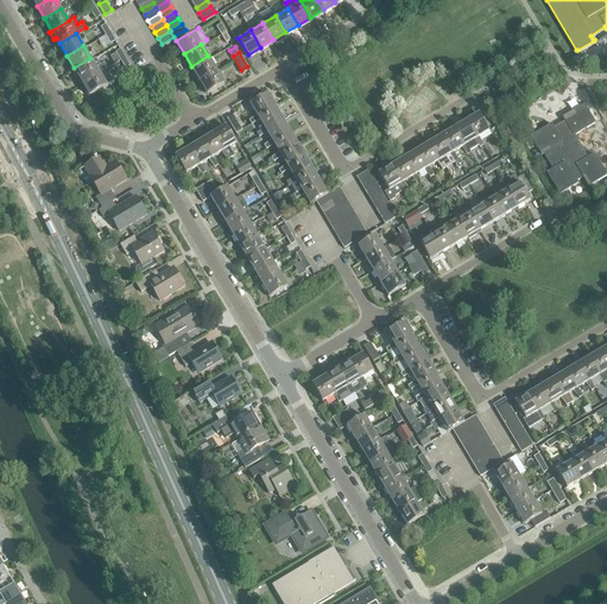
[(95,56),(90,58),(74,68),(73,69),(76,76),(78,75),(81,81),(99,70),(106,65),(103,59),(99,62),(95,56)]
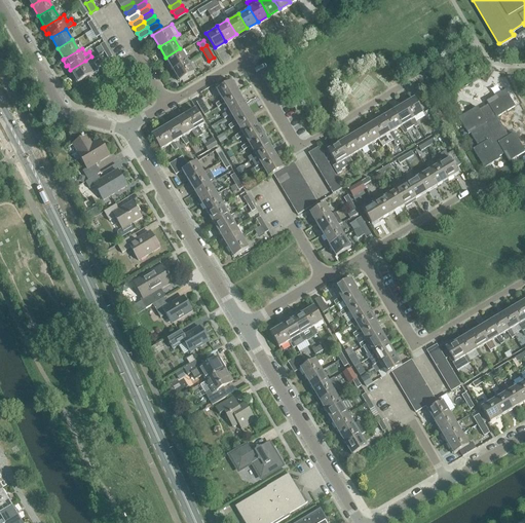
[(187,60),(180,48),(165,58),(172,68),(187,60)]
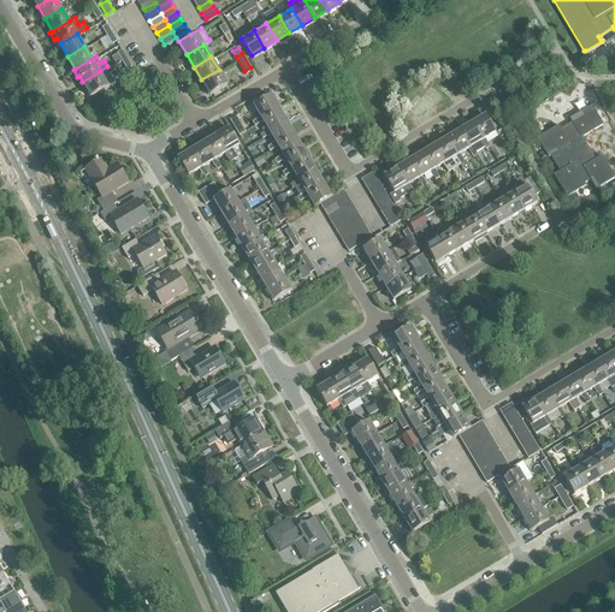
[(226,82),(219,70),(201,79),(210,93),(226,82)]
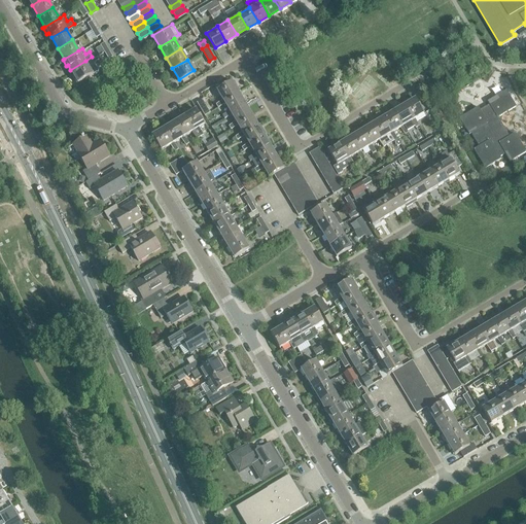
[(77,80),(92,72),(85,61),(70,70),(77,80)]
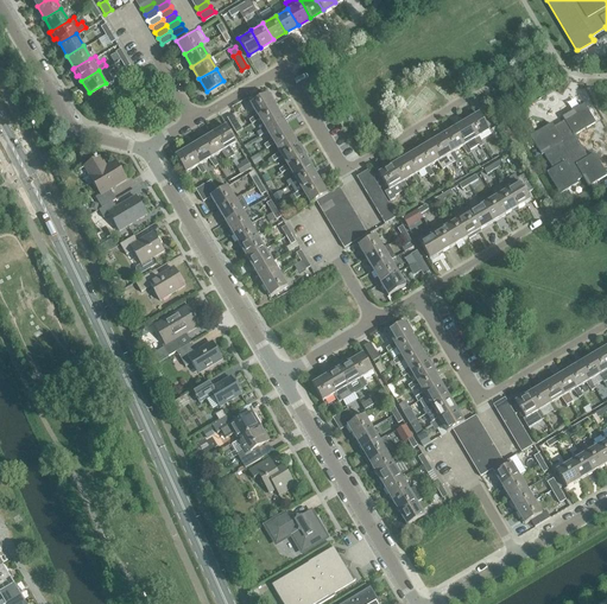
[(270,96),(266,91),(250,101),(255,112),(257,114),(274,105),(274,103),(276,102),(272,95),(270,96)]
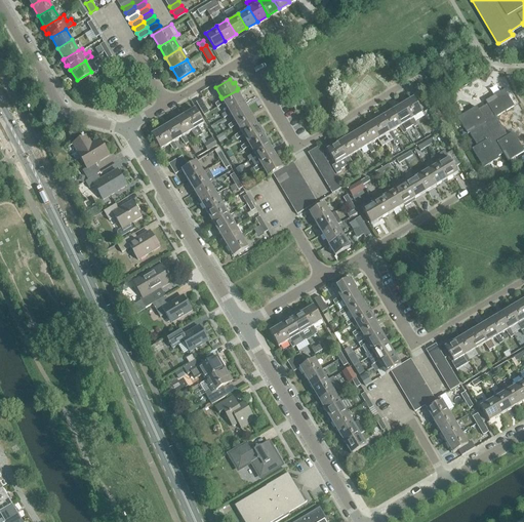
[(469,130),(476,144),(471,147),(482,165),(498,156),(497,154),(502,151),(507,159),(523,149),(512,130),(507,133),(494,115),(513,104),(504,88),(485,98),(486,102),(482,105),(483,106),(478,109),(475,105),(456,116),(467,131),(469,130)]
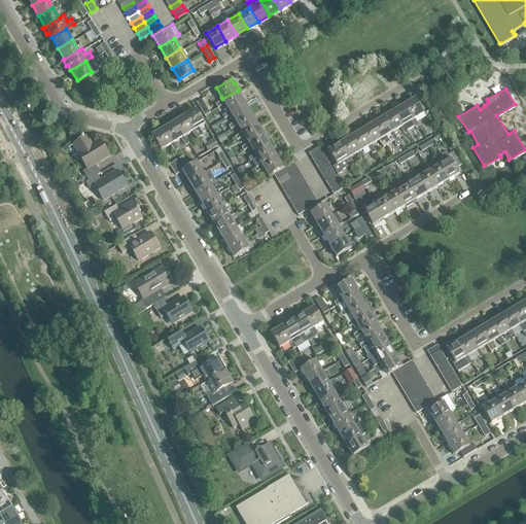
[(215,102),(217,105),(224,101),(229,108),(230,110),(244,101),(238,91),(222,99),(221,97),(215,102)]
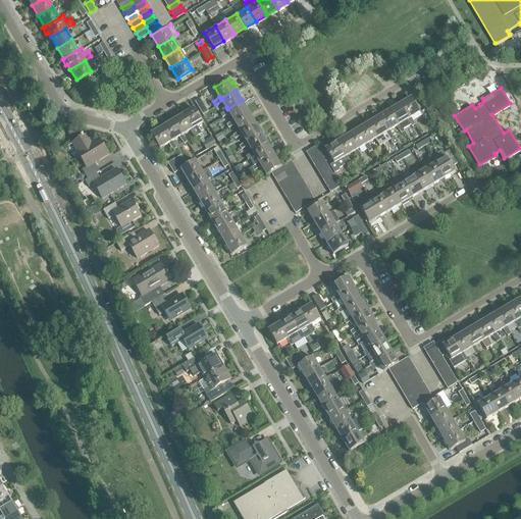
[(202,112),(207,109),(199,96),(194,99),(202,112)]
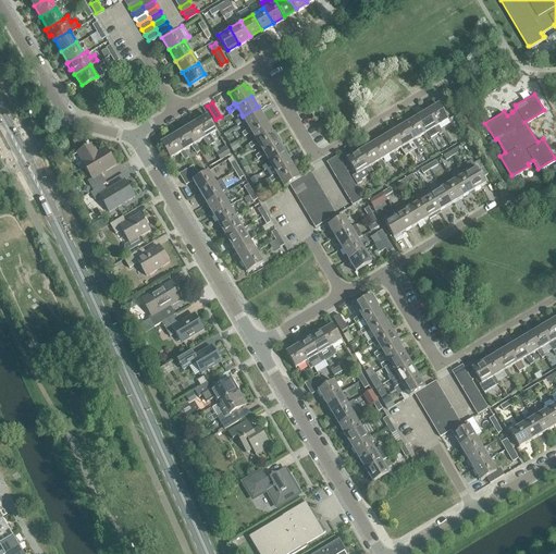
[(433,125),(439,133),(442,131),(437,123),(447,118),(437,102),(425,109),(435,124),(433,125)]
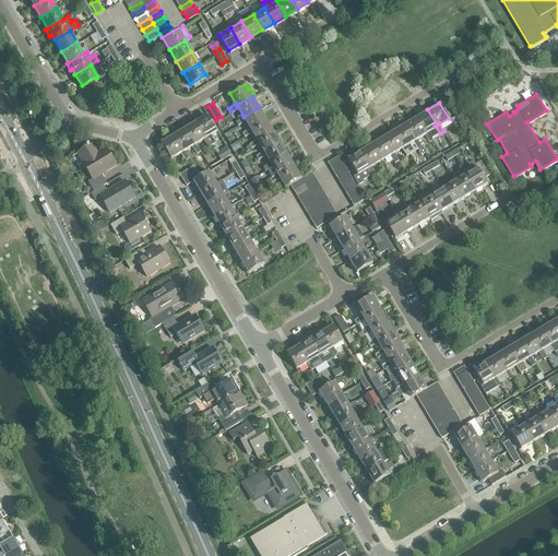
[(244,117),(242,115),(235,119),(237,123),(239,122),(244,130),(249,126),(250,128),(265,118),(259,107),(244,117)]
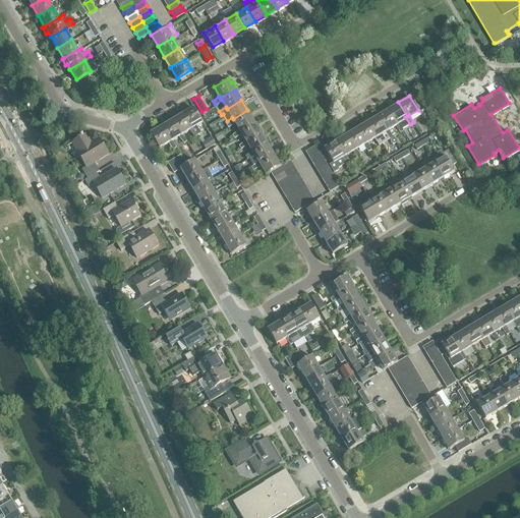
[(396,123),(395,124),(399,130),(403,128),(398,121),(405,117),(407,116),(398,102),(388,108),(396,123)]
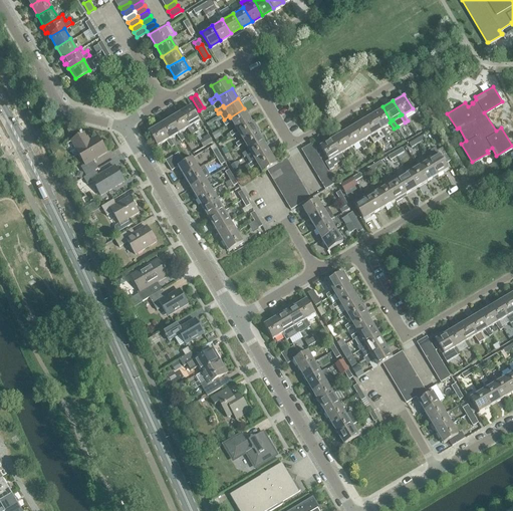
[(180,110),(188,124),(186,126),(191,133),(197,130),(193,122),(199,118),(190,104),(180,110)]
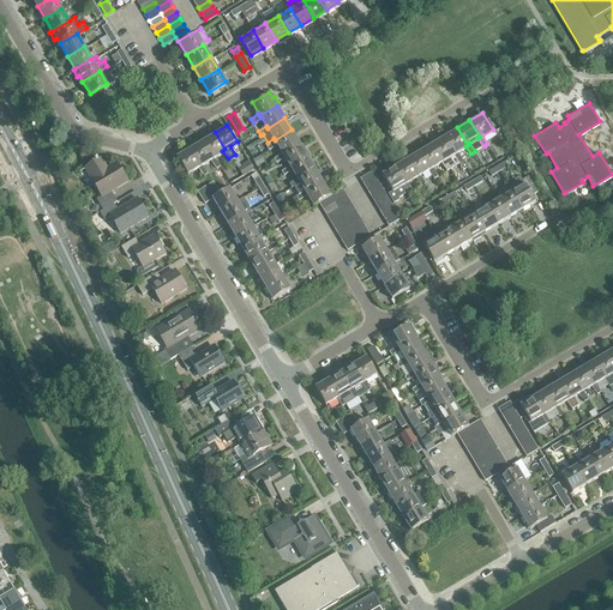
[(467,145),(457,127),(444,136),(455,152),(452,153),(458,161),(462,158),(457,151),(466,146),(467,145)]
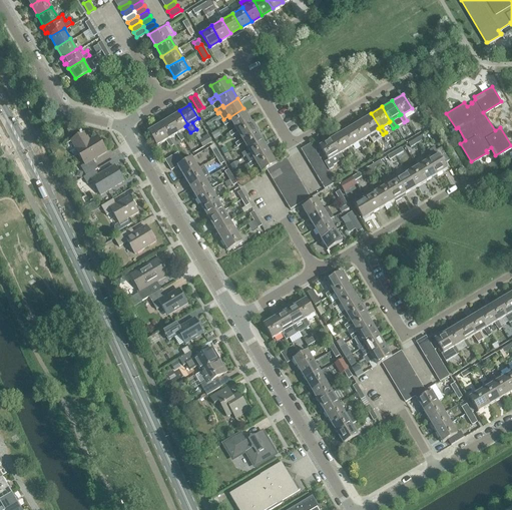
[(228,115),(223,119),(221,120),(223,123),(230,119),(234,126),(235,127),(249,119),(243,108),(229,117),(228,115)]
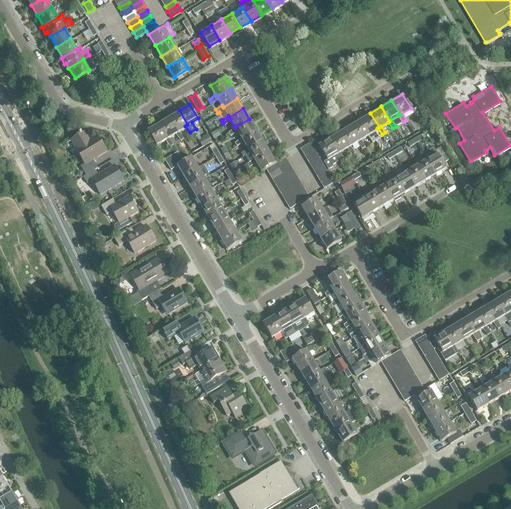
[(179,110),(168,116),(177,131),(175,132),(179,138),(183,137),(179,130),(185,126),(187,124),(179,110)]
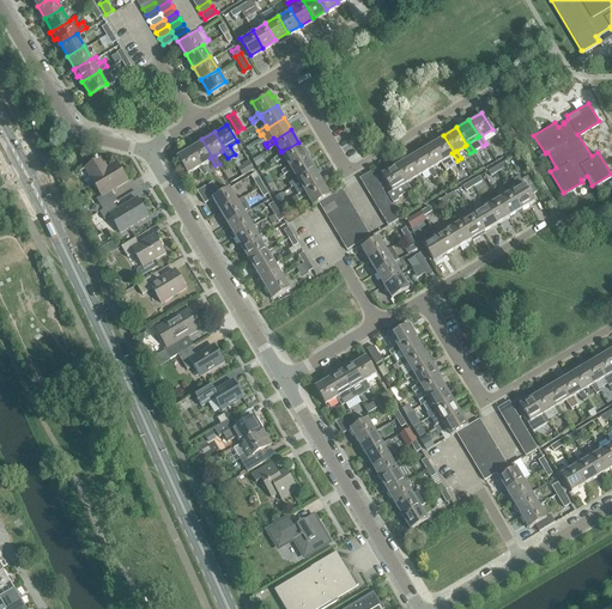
[(443,135),(431,142),(441,159),(440,160),(444,169),(458,160),(452,153),(454,152),(443,135)]
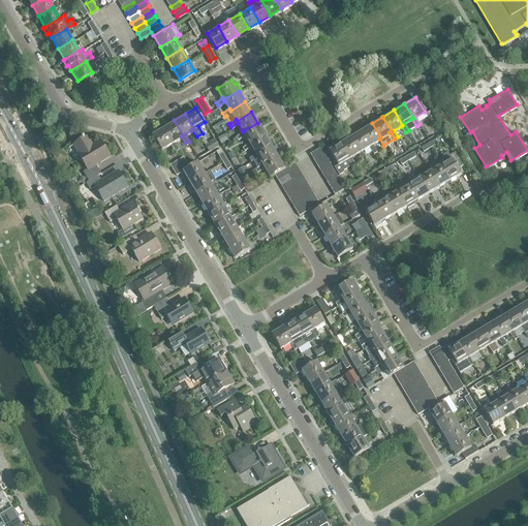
[(163,127),(173,142),(171,143),(175,150),(178,148),(174,141),(181,136),(183,135),(174,120),(163,127)]
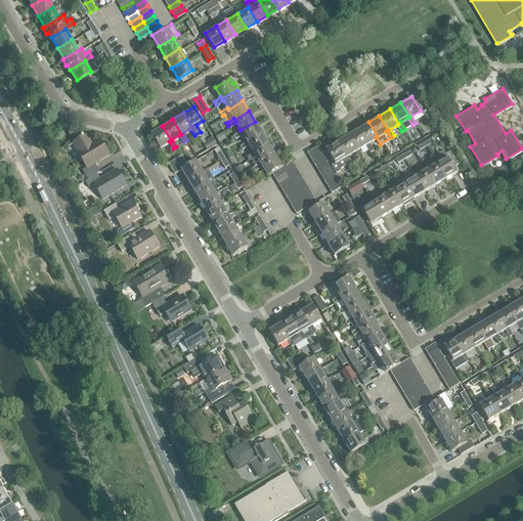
[(240,129),(233,133),(234,137),(242,132),(246,139),(247,141),(262,132),(263,131),(260,125),(258,126),(255,122),(241,130),(240,129)]
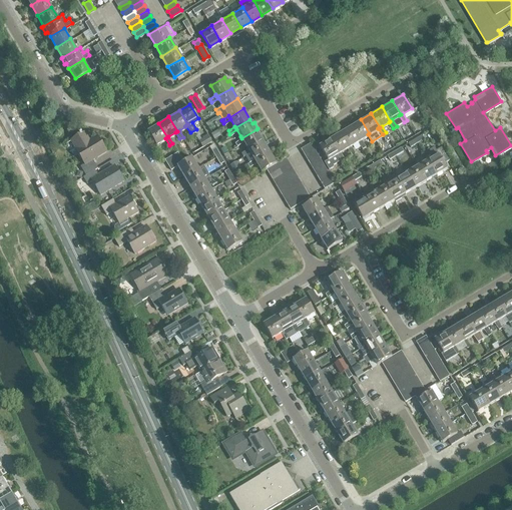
[(365,145),(361,138),(368,134),(369,133),(361,119),(350,125),(359,139),(357,140),(362,147),(365,145)]
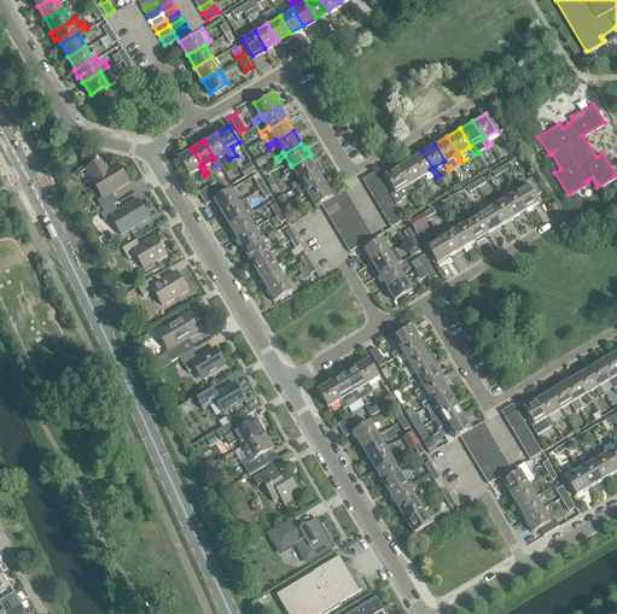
[(187,174),(199,167),(202,165),(191,148),(178,156),(187,174)]
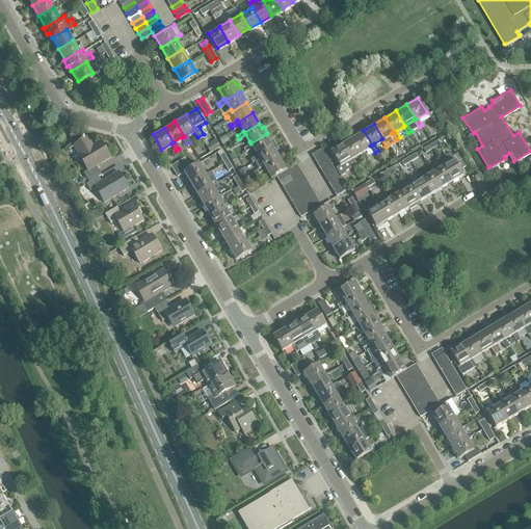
[(364,159),(368,157),(364,150),(370,146),(372,144),(363,130),(352,136),(361,152),(360,153),(364,159)]
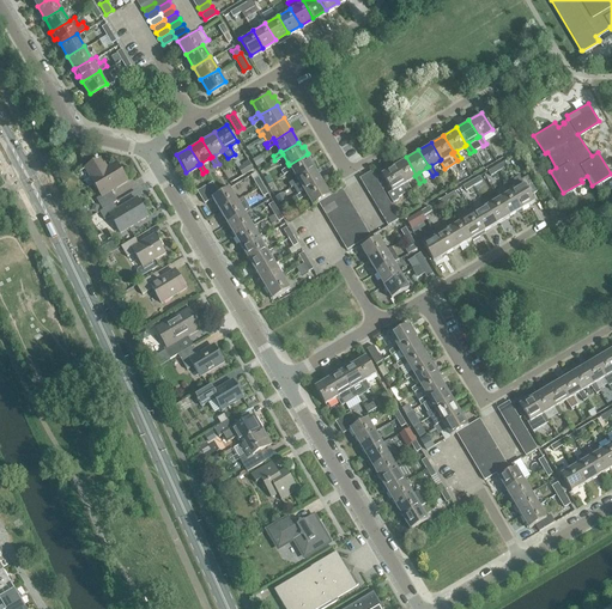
[(288,163),(280,169),(283,172),(291,168),(296,176),(297,177),(314,168),(307,154),(289,165),(288,163)]
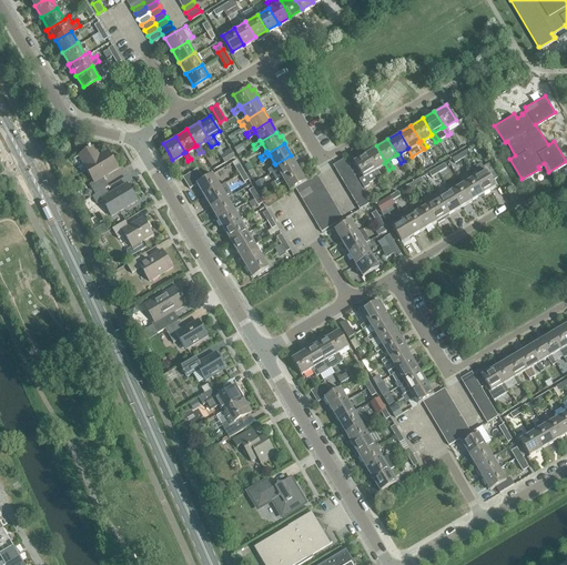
[(99,189),(104,185),(108,184),(102,174),(117,165),(107,149),(98,153),(92,144),(90,145),(89,144),(87,145),(88,148),(80,152),(85,161),(83,163),(92,179),(88,182),(94,192),(99,189)]
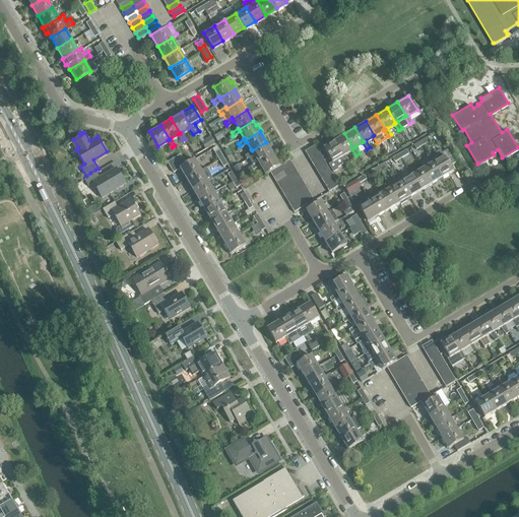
[(340,155),(344,160),(345,162),(348,159),(344,153),(351,149),(352,148),(344,133),(333,140),(342,154),(340,155)]
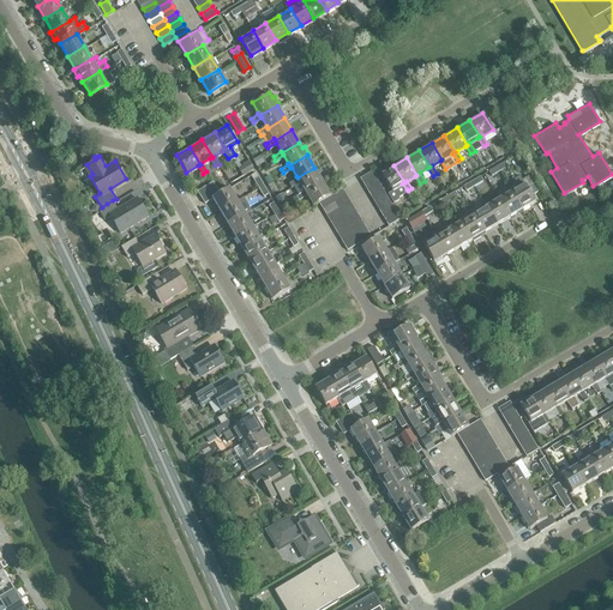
[(241,173),(252,167),(248,159),(238,167),(241,173)]
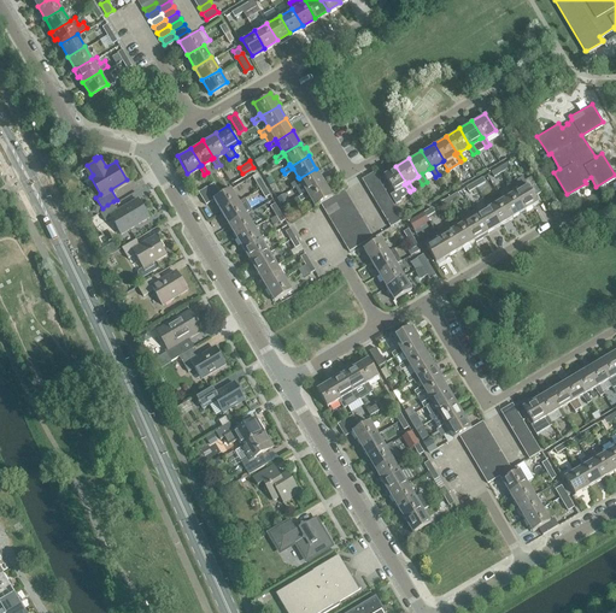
[(406,183),(396,166),(383,174),(393,190),(389,193),(394,201),(400,198),(399,196),(409,190),(404,184),(406,183)]
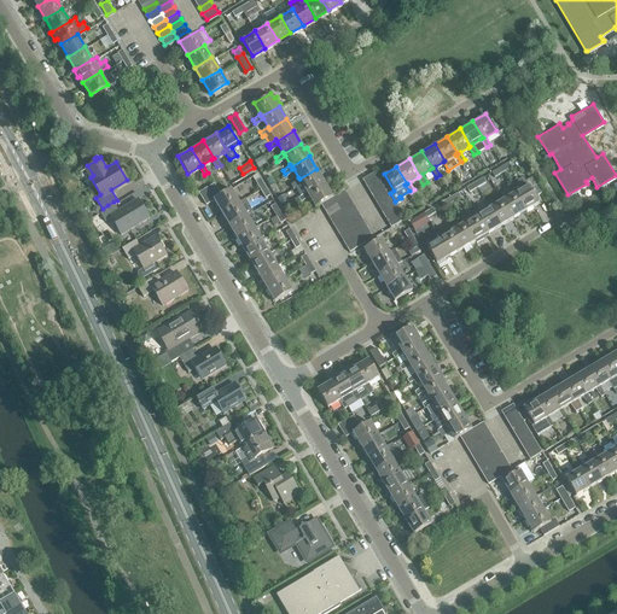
[(300,179),(298,177),(290,182),(292,187),(295,186),(300,194),(306,189),(307,192),(324,181),(316,169),(300,179)]
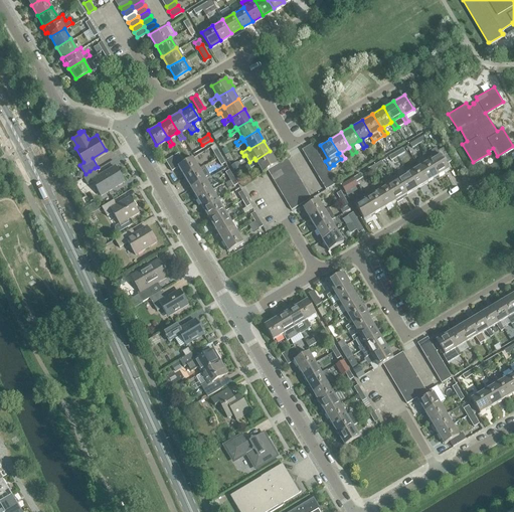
[(304,153),(314,147),(311,142),(301,148),(304,153)]
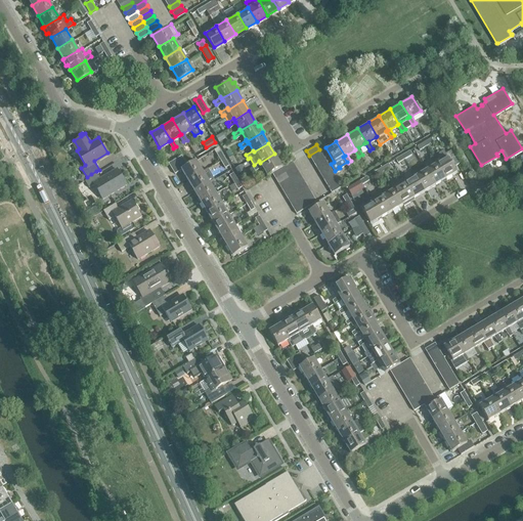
[(436,162),(437,162),(445,176),(455,170),(452,165),(458,162),(450,148),(444,152),(443,148),(432,155),(436,162)]
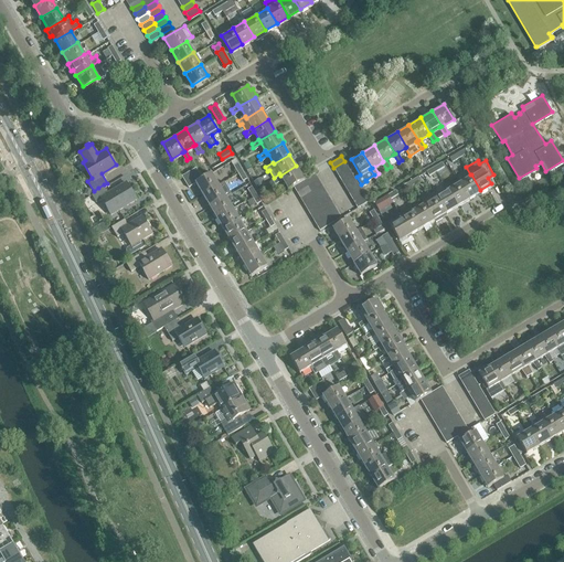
[(337,173),(348,167),(344,161),(333,168),(337,173)]
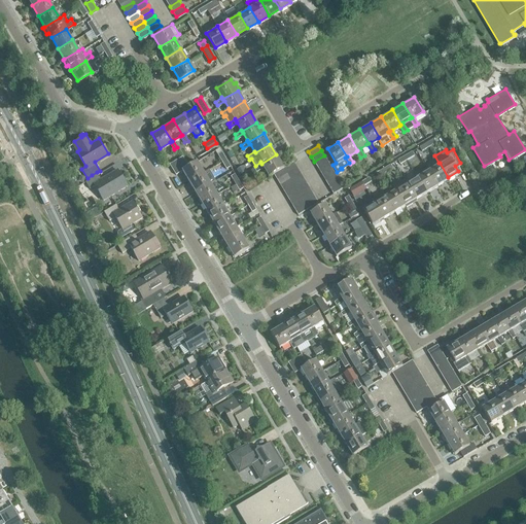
[(172,168),(185,160),(181,154),(169,162),(172,168)]
